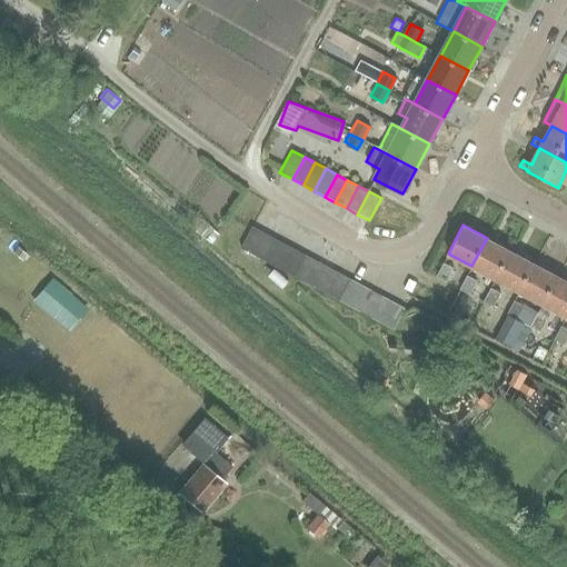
[(239,248),(251,255),(262,234),(250,227),(239,248)]
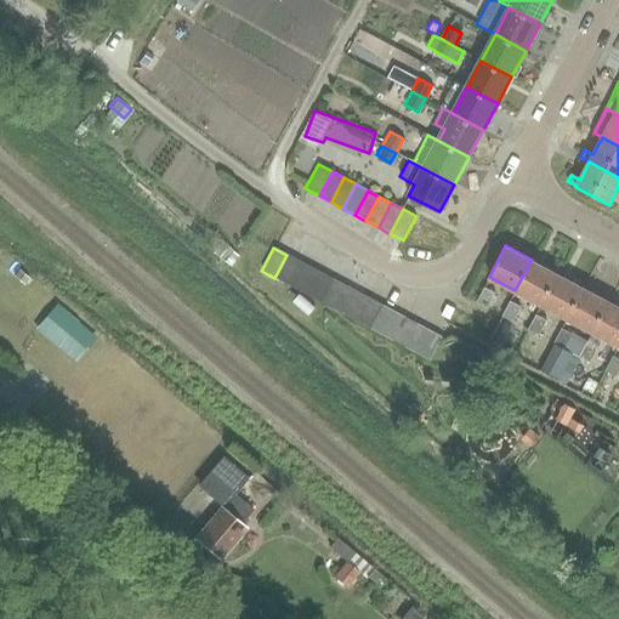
[(287,284),(299,261),(287,255),(274,278),(287,284)]
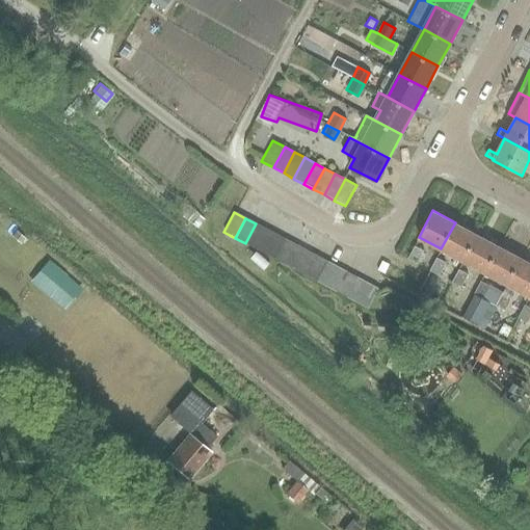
[(455,222),(441,248),(462,261),(477,234),(455,222)]
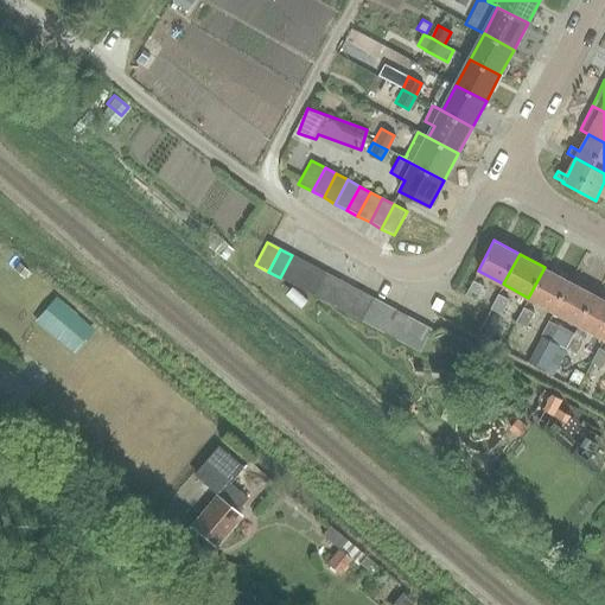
[(292,284),(304,261),(292,255),(280,278),(292,284)]
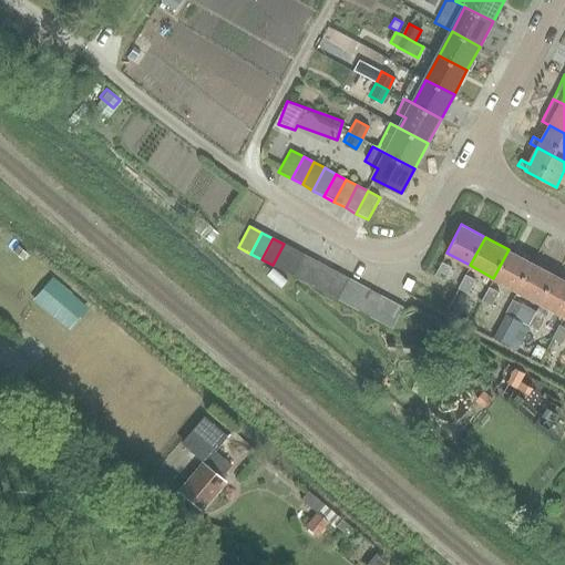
[(284,270),(294,249),(284,244),(273,265),(284,270)]
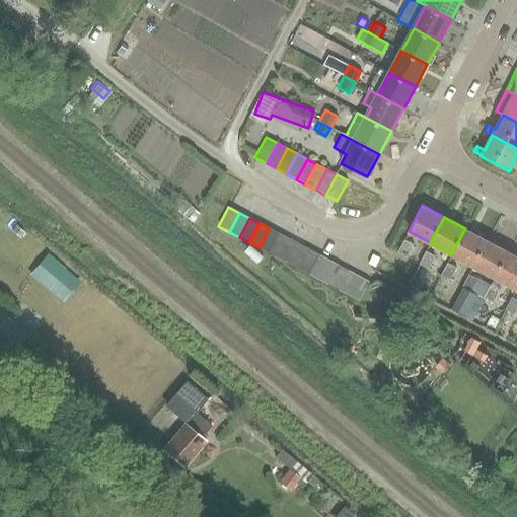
[(269,252),(279,233),(269,228),(260,247),(269,252)]
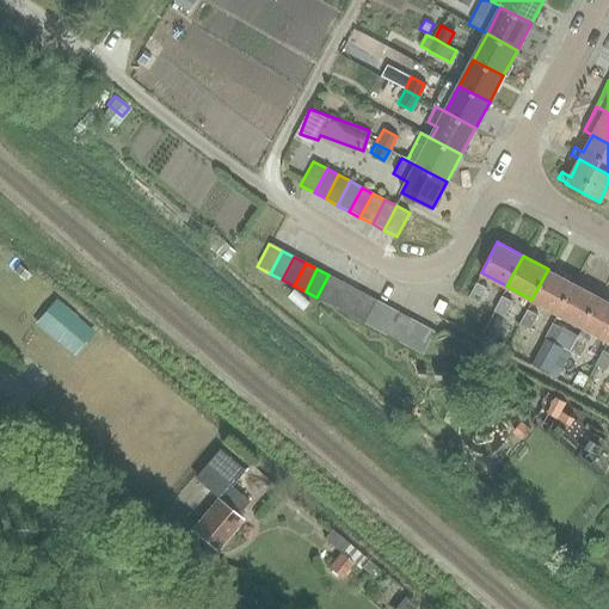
[(558,313),(573,283),(548,269),(531,300),(558,313)]
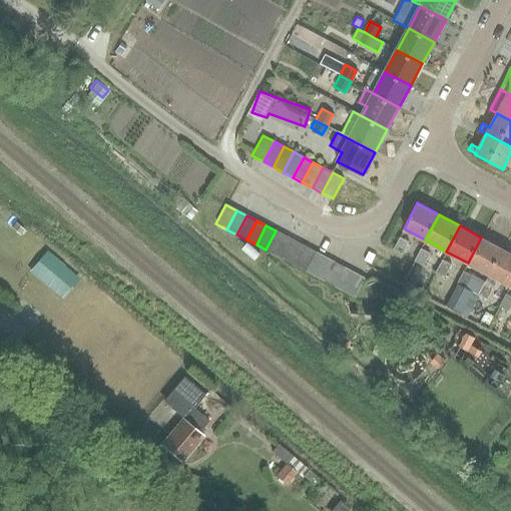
[(276,256),(286,236),(276,230),(266,249),(276,256)]
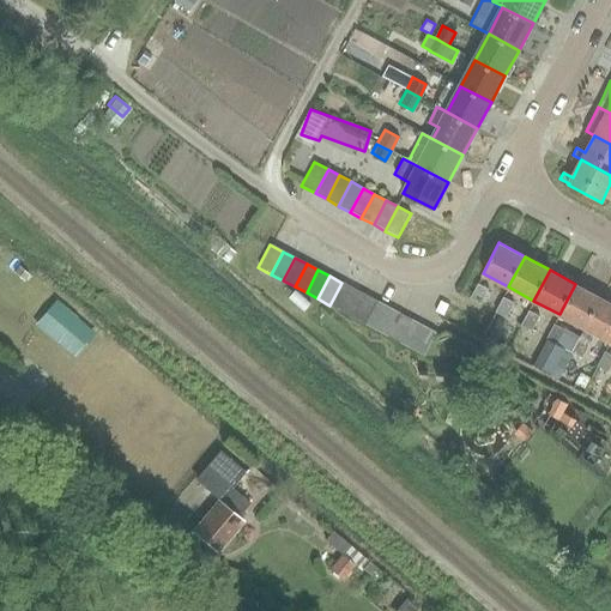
[(342,312),(354,289),(342,283),(330,306),(342,312)]
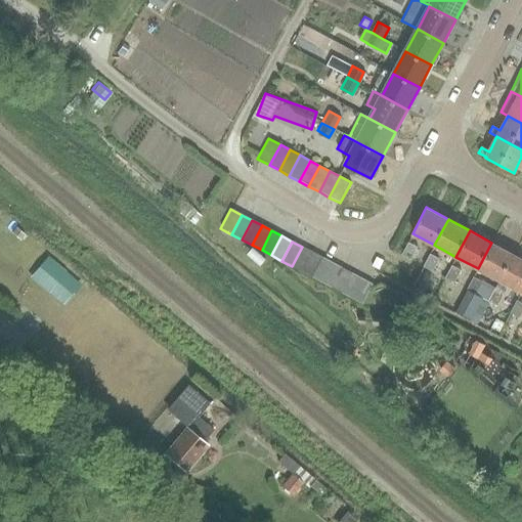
[(478,268),(485,272),(498,279),(513,254),(505,250),(495,245),(491,243),(478,268)]
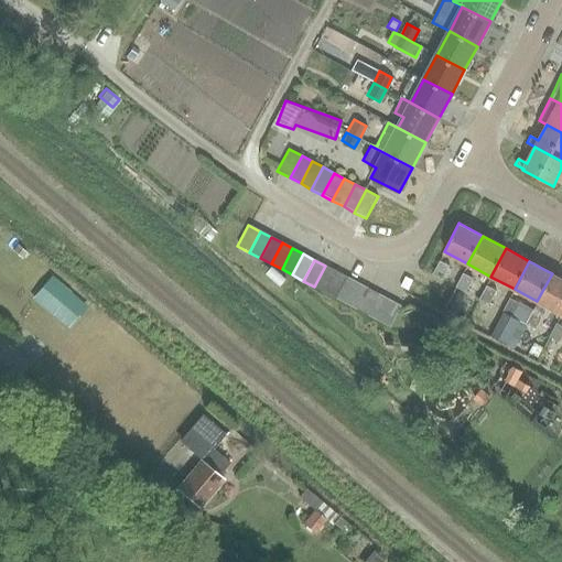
[(439,263),(433,273),(443,278),(449,269),(439,263)]
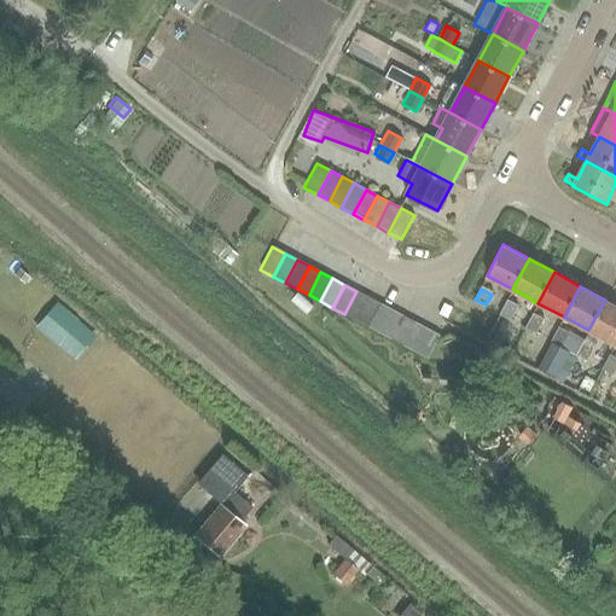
[(344,314),(356,320),(368,297),(356,291),(344,314)]
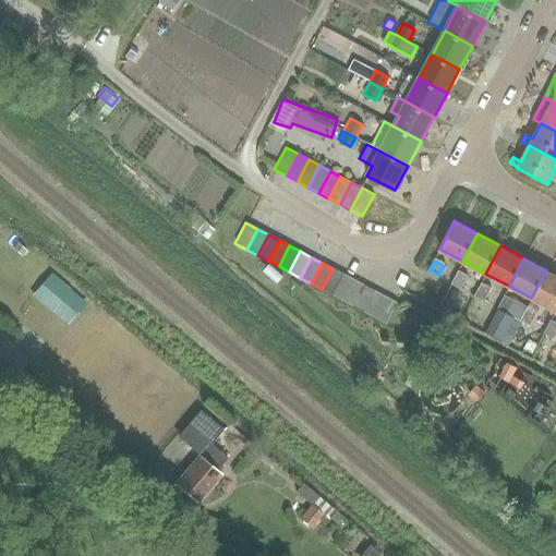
[(343,274),(333,268),(322,289),(331,294),(343,274)]
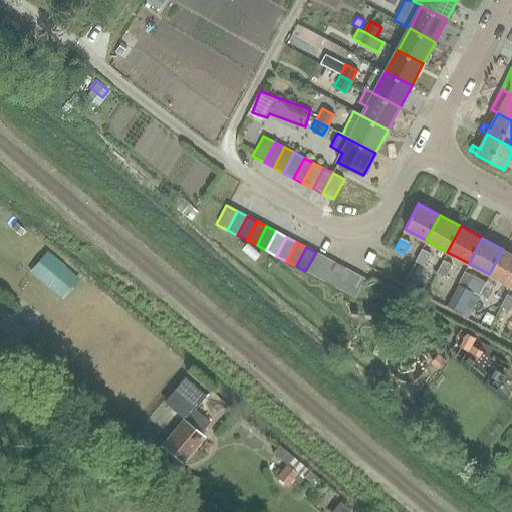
[(498,279),(511,286),(511,284),(511,253),(503,249),(484,284),(479,294),(488,298),(493,288),(498,279)]
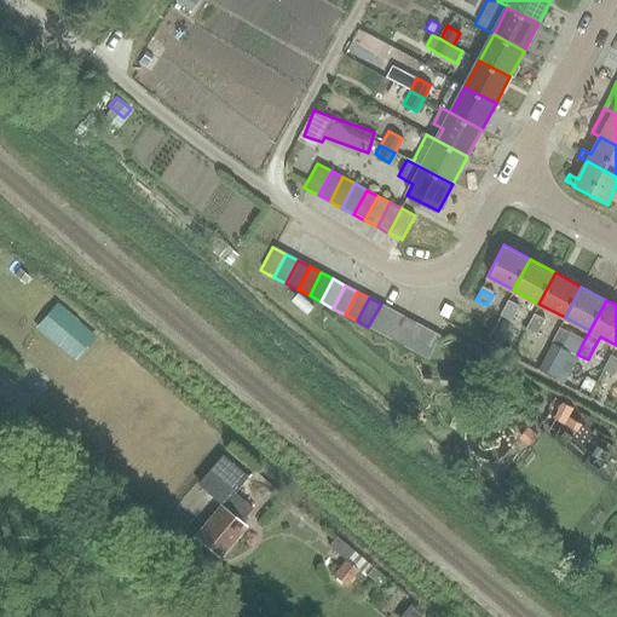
[(511,318),(517,306),(507,301),(501,312),(511,318)]
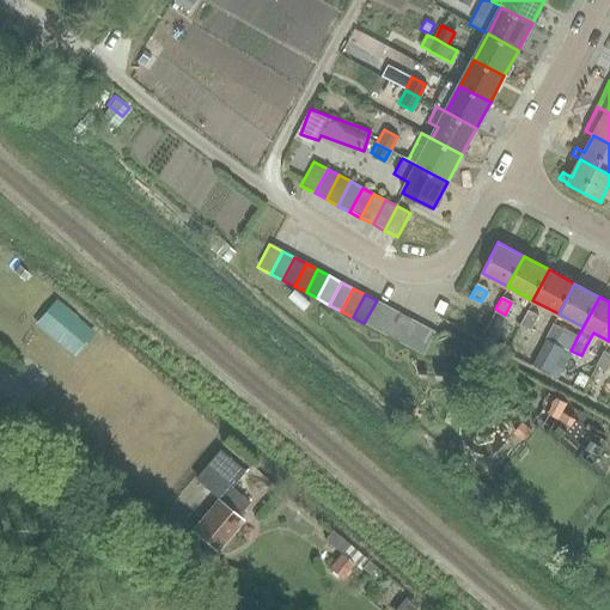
[(376,329),(388,306),(377,300),(364,323),(376,329)]
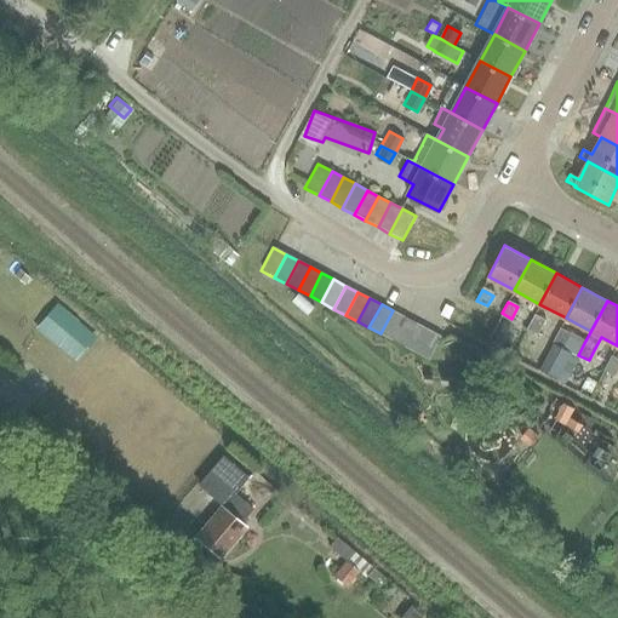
[(381,333),(393,339),(405,316),(393,310),(381,333)]
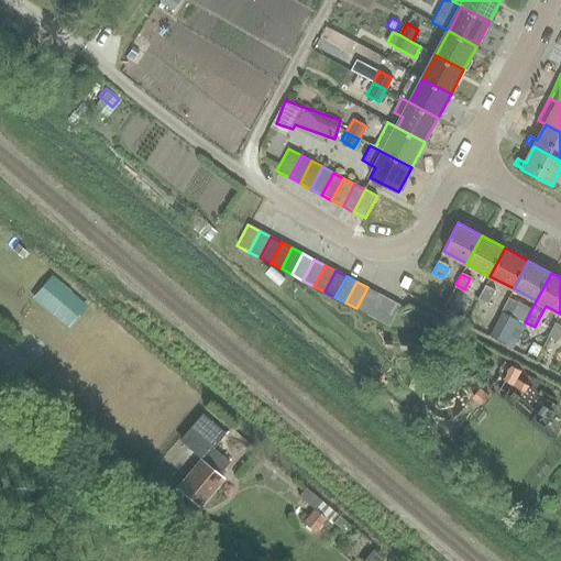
[(494,292),(493,292),(484,286),(479,297),(488,303),(494,292)]
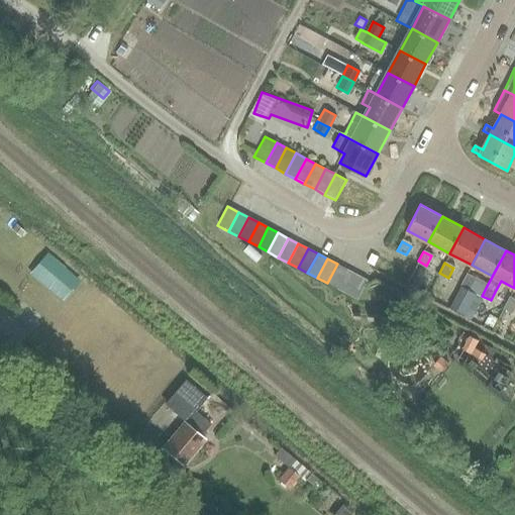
[(346,269),(337,264),(327,283),(336,288),(346,269)]
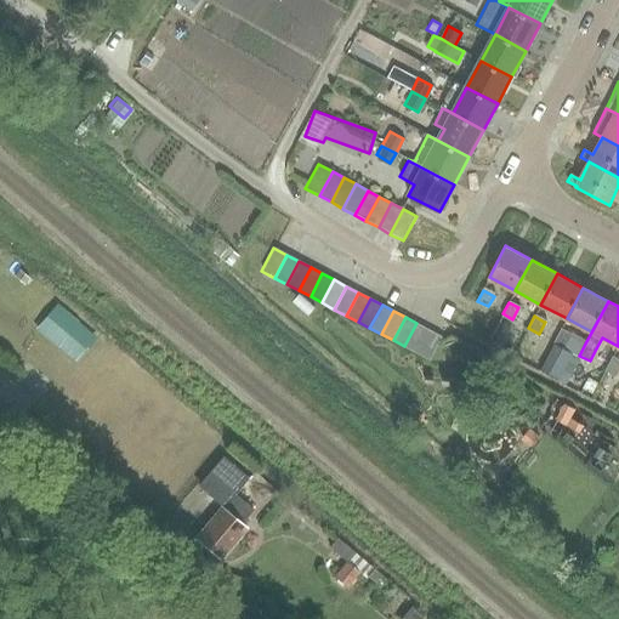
[(77,318),(55,344),(74,361),(96,335),(77,318)]
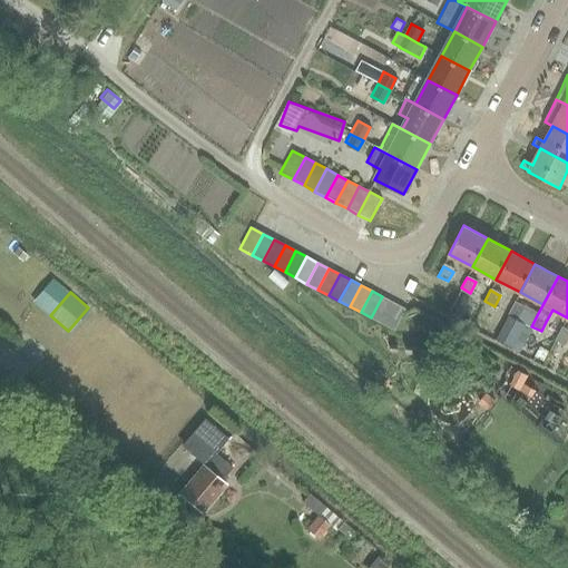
[(371,317),(383,324),(393,303),(382,296),(371,317)]
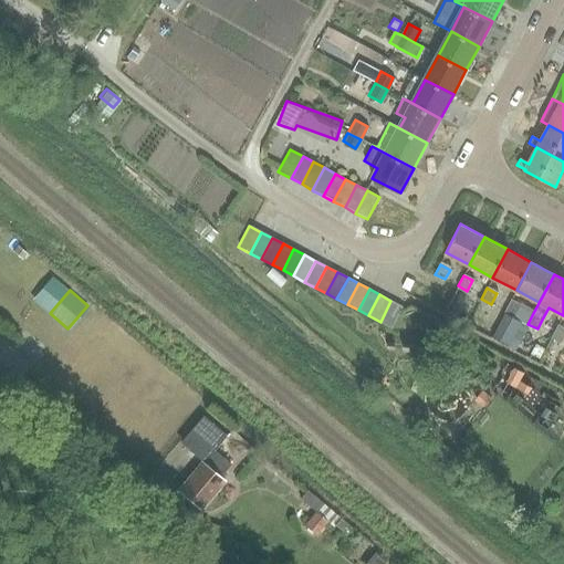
[(509,314),(513,316),(519,306),(522,300),(513,295),(510,301),(504,312),(509,314)]
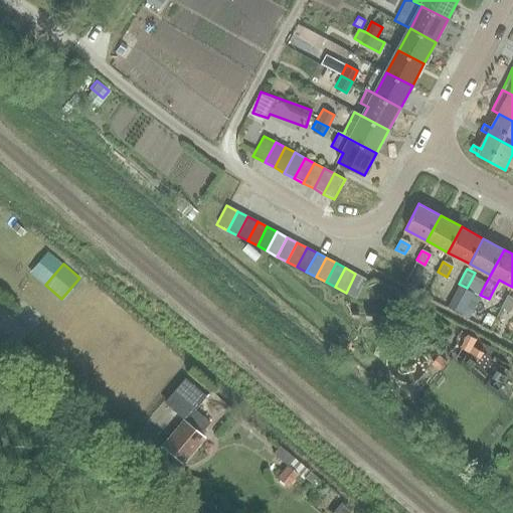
[(355,274),(346,293),(356,298),(366,279),(355,274)]
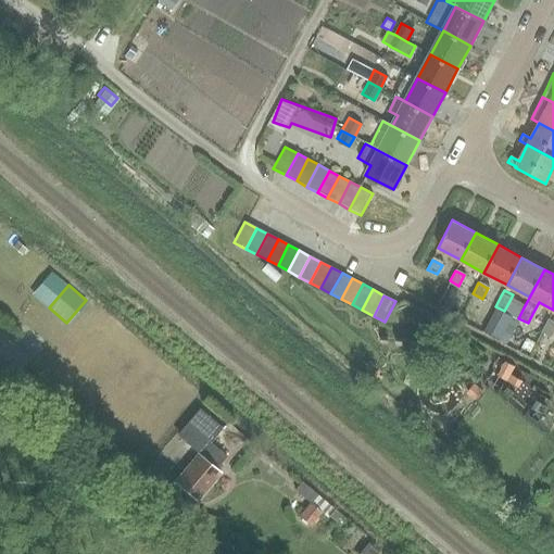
[(482,330),(499,339),(511,314),(504,311),(500,309),(494,306),(482,330)]
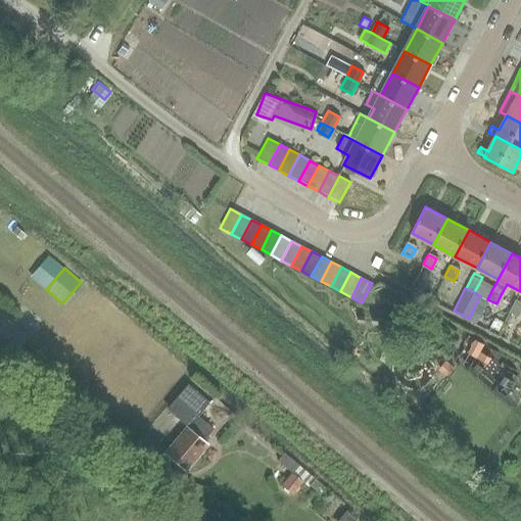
[(520,308),(520,303),(515,300),(510,311),(518,315),(520,308)]
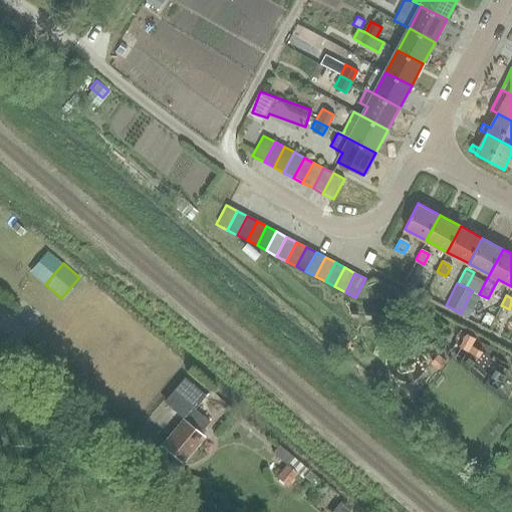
[(485,311),(480,320),(488,324),(493,315),(485,311)]
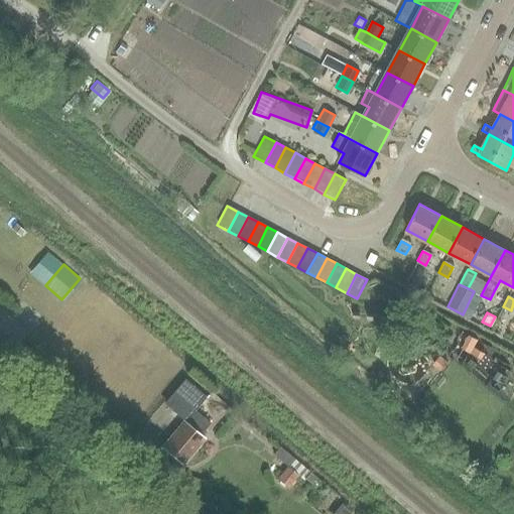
[(468,334),(461,347),(470,352),(473,346),(477,339),(468,334)]
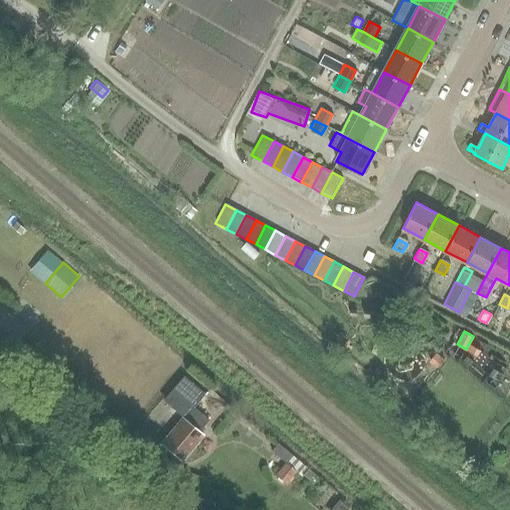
[(469,343),(466,349),(476,354),(479,349),(469,343)]
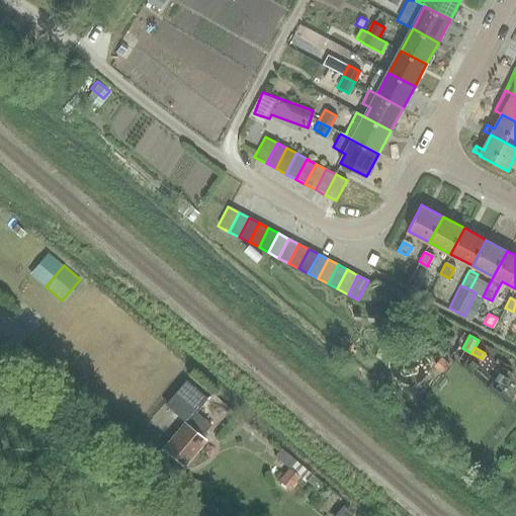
[(440,356),(433,365),(440,371),(448,362),(440,356)]
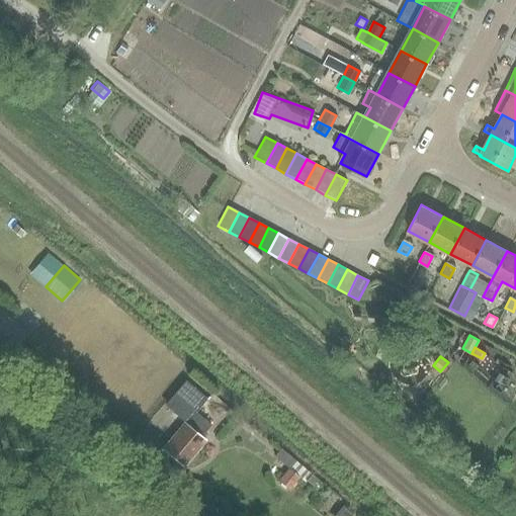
[(192,387),(171,411),(183,421),(162,447),(182,464),(204,438),(200,435),(209,424),(194,411),(205,398),(192,387)]
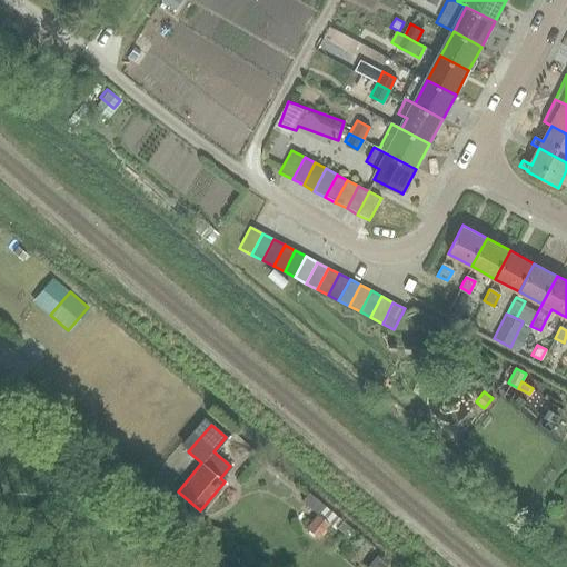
[(314,513),(302,526),(315,537),(326,524),(331,528),(338,520),(321,506),(315,514),(314,513)]
